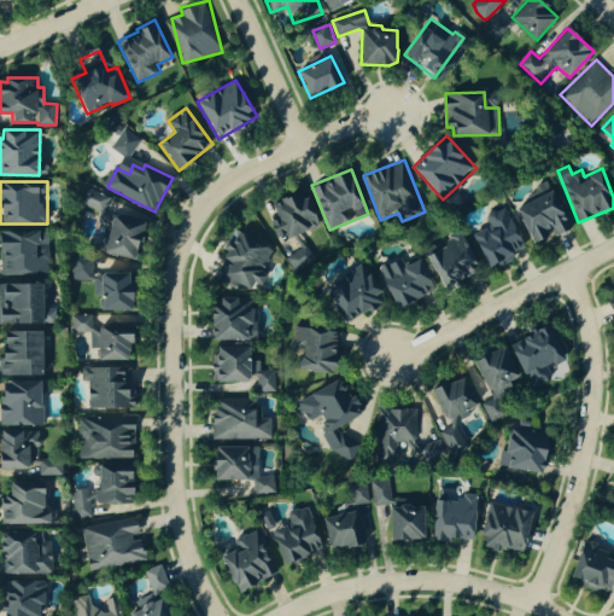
[(111,197),(91,190),(83,207),(105,215),(111,197)]
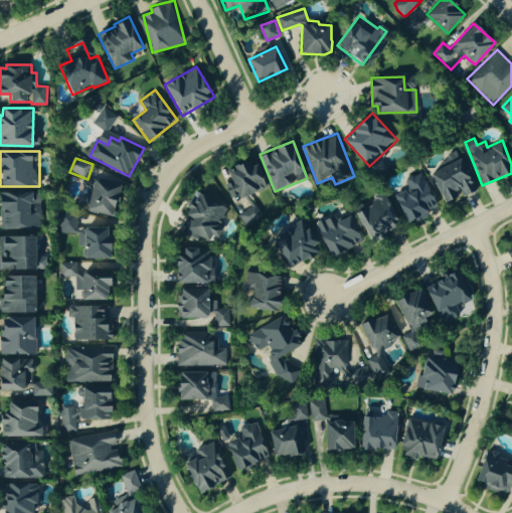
[(265,187),(254,158),(223,169),(234,198),(265,187)]
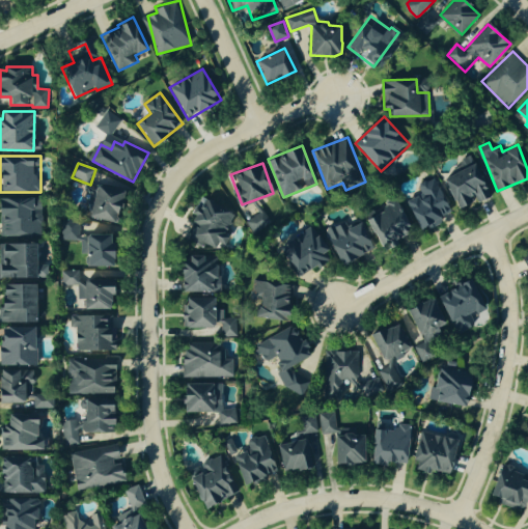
[(444,177),(457,209),(478,200),(479,201),(491,196),(476,164),(444,177)]
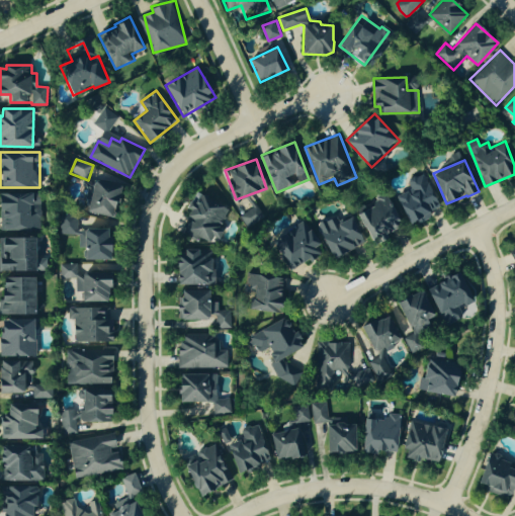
[(409,225),(441,211),(426,173),(408,180),(412,189),(398,195),(409,225)]
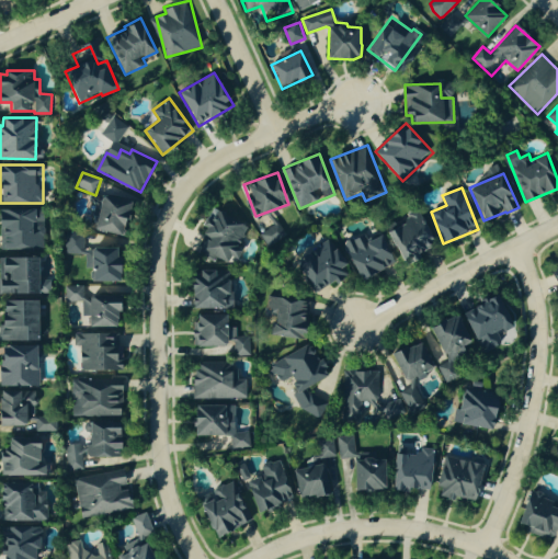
[(124,235),(129,200),(100,195),(94,229),(124,235)]
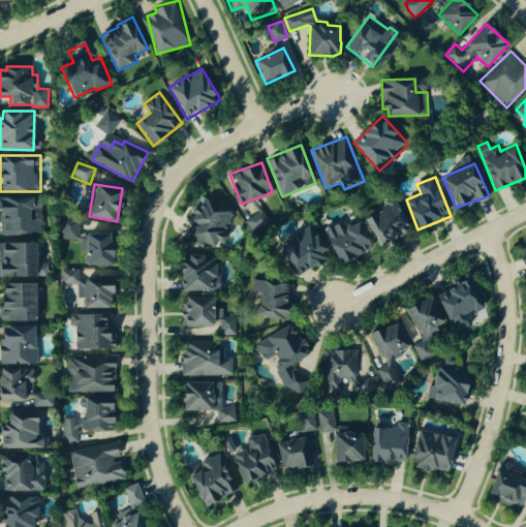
[(0,208),(1,235),(42,234),(41,197),(0,197),(0,208)]
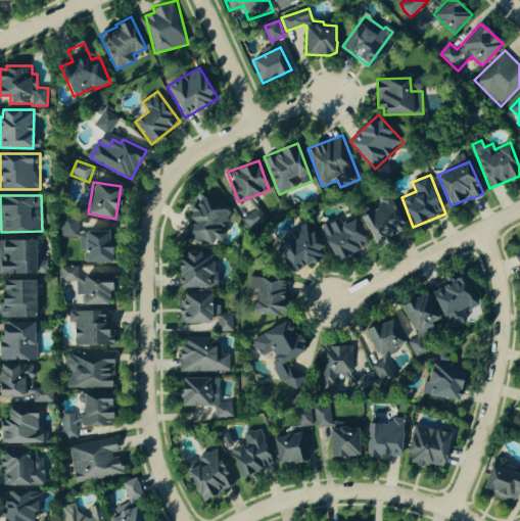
[(363,212),(374,243),(407,230),(395,200),(363,212)]
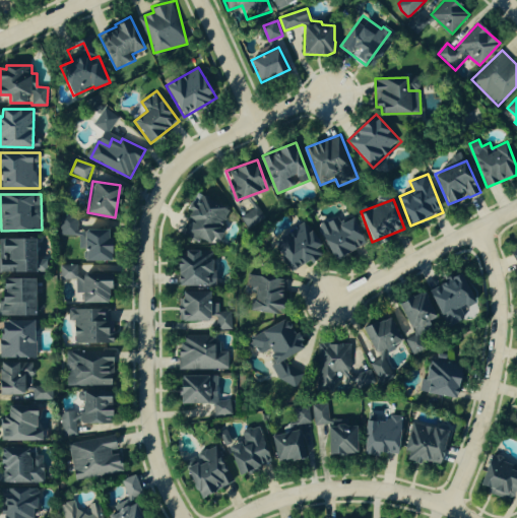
[(188,242),(212,244),(212,238),(224,238),(228,203),(191,200),(188,242)]
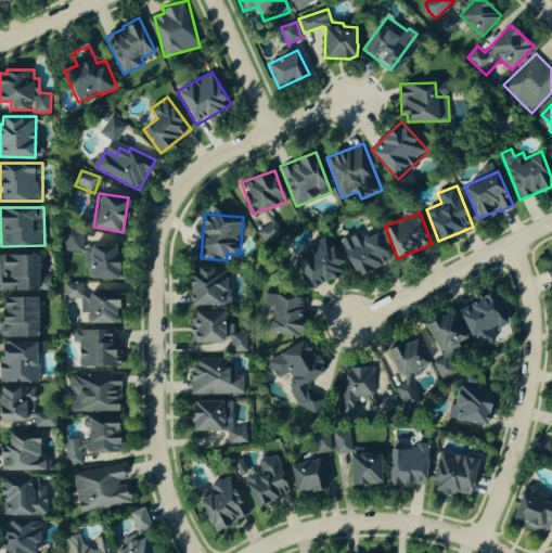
[(284,232),(276,220),(258,232),(266,244),(284,232)]
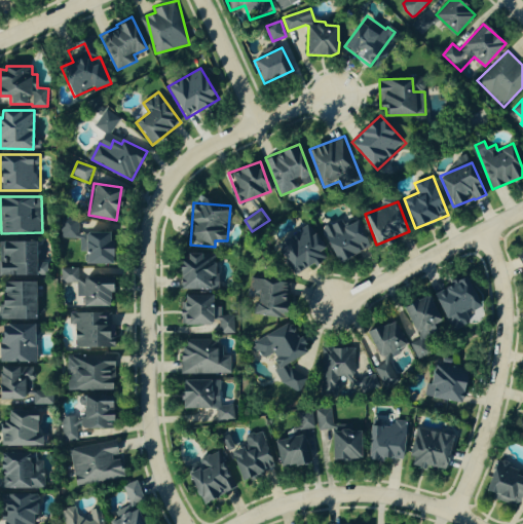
[(337,261),(370,248),(359,220),(343,226),(340,219),(323,226),(337,261)]
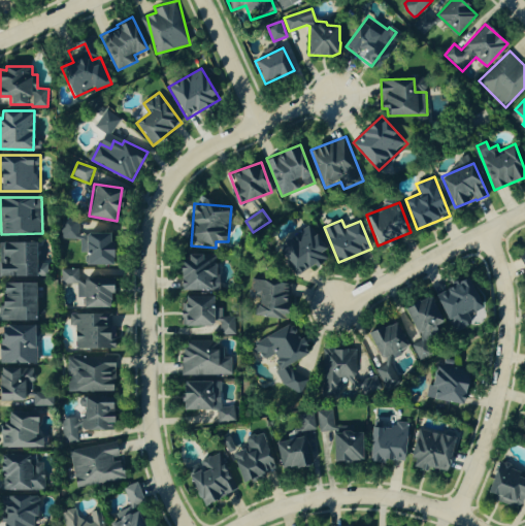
[(112,222),(93,221),(93,229),(112,230),(112,222)]
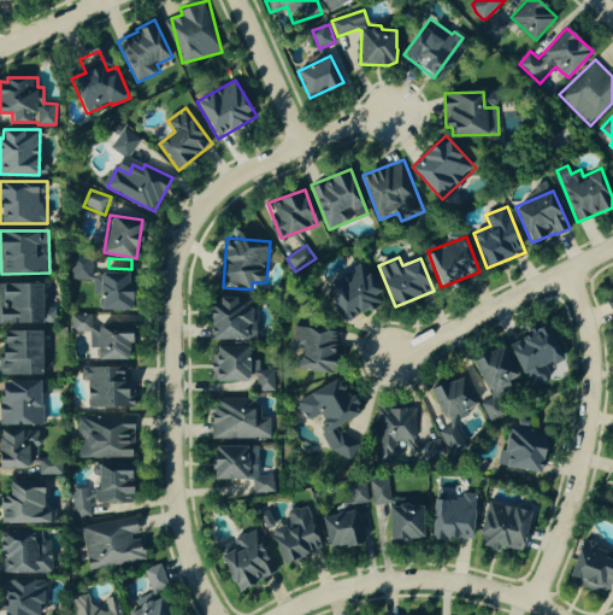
[(342,321),(384,303),(367,264),(325,283),(342,321)]
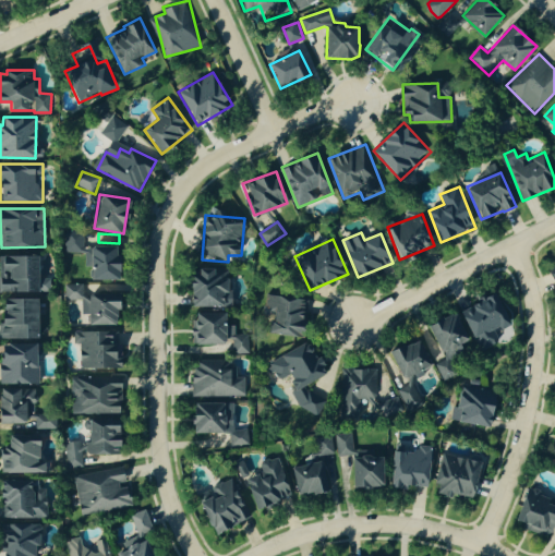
[(118,280),(118,246),(91,246),(91,280),(118,280)]
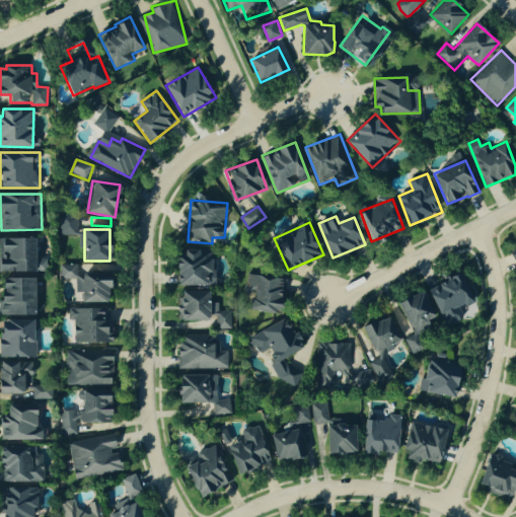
[(34,238),(0,237),(0,271),(33,272),(34,238)]
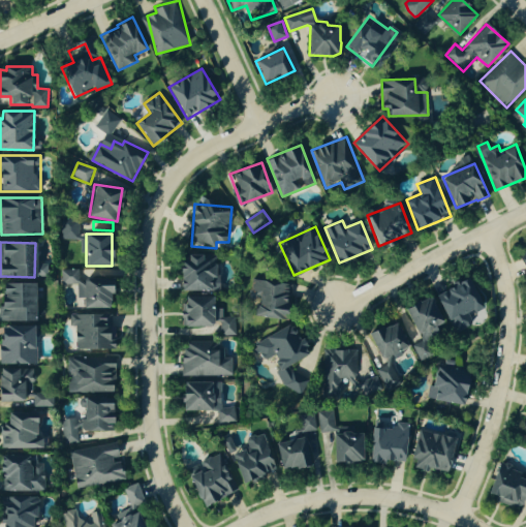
[(113,307),(112,278),(81,278),(81,270),(63,270),(63,287),(78,287),(79,307),(113,307)]
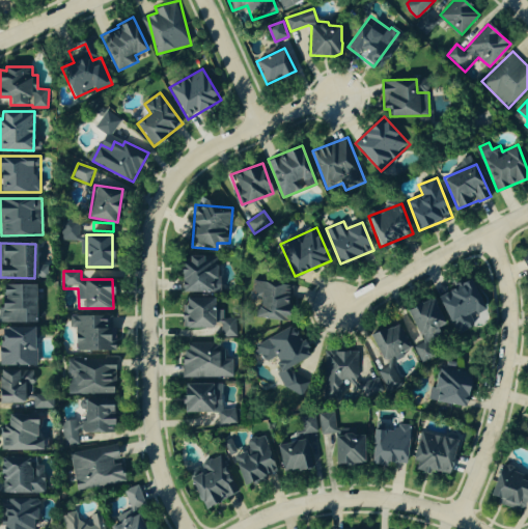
[(456,334),(476,325),(472,316),(485,309),(471,279),(438,296),(456,334)]
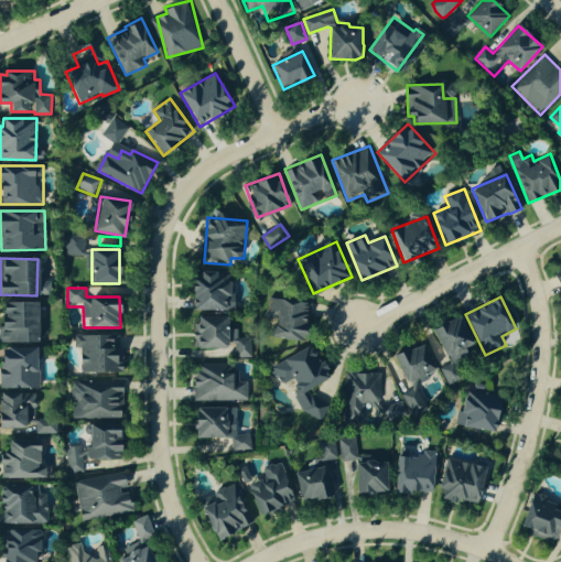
[(309,304),(272,299),(267,335),(303,339),(309,304)]
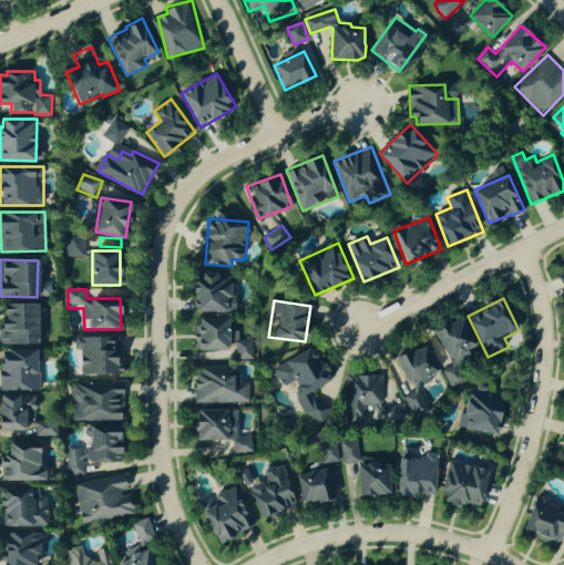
[(229,317),(196,318),(197,350),(231,350),(229,317)]
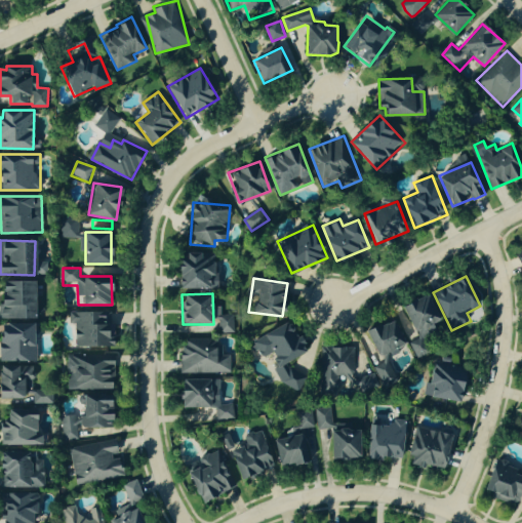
[(439,319),(430,295),(398,307),(408,335),(418,331),(420,337),(411,342),(414,350),(419,348),(423,354),(429,351),(425,338),(438,333),(434,322),(439,319)]
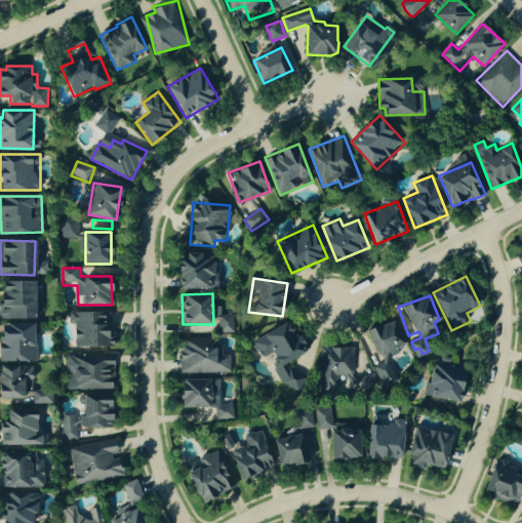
[(75,347),(116,347),(116,323),(111,323),(112,311),(75,311),(75,347)]
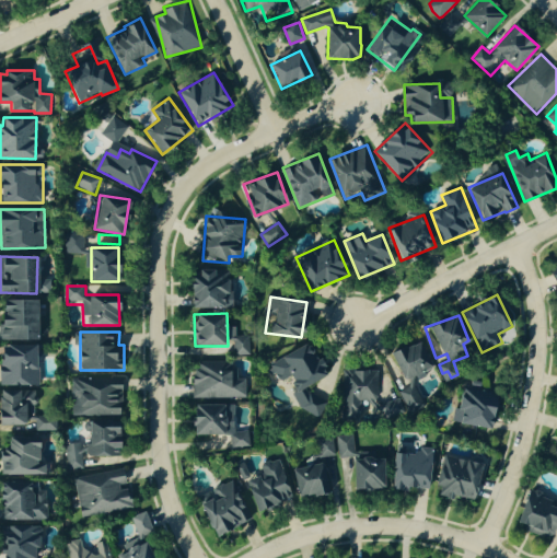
[(236,355),(251,353),(251,335),(236,336),(236,355)]
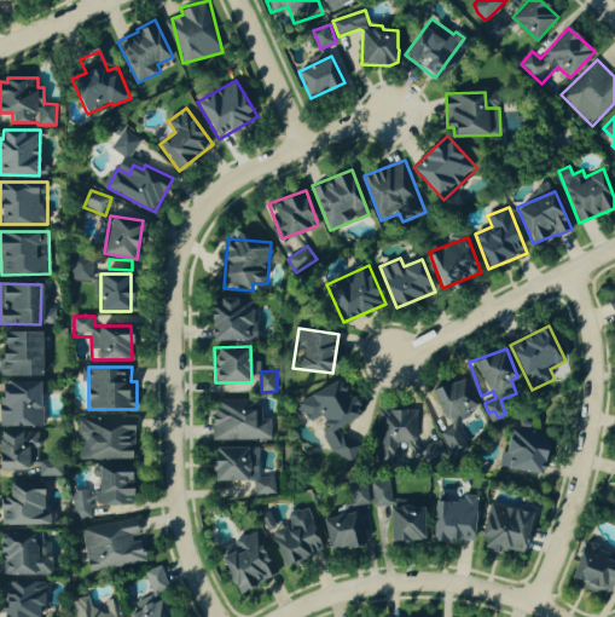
[(433,390),(447,420),(479,405),(464,375),(433,390)]
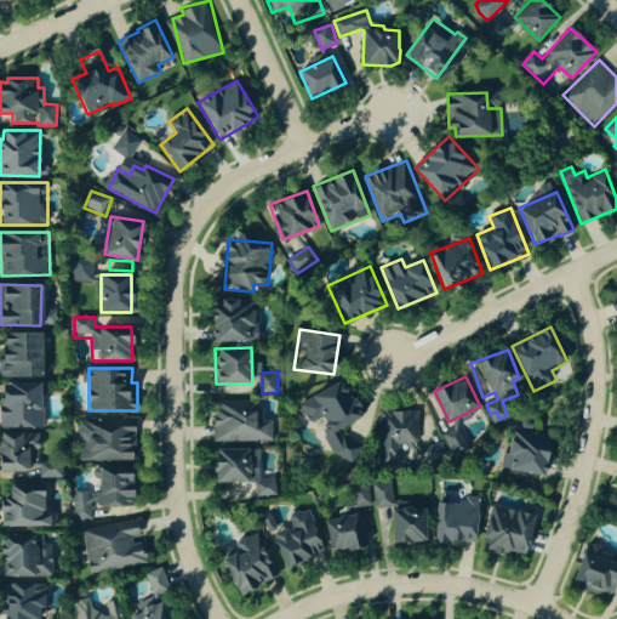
[(300,403),(310,424),(319,419),(343,466),(361,456),(344,425),(363,416),(343,380),(300,403)]
